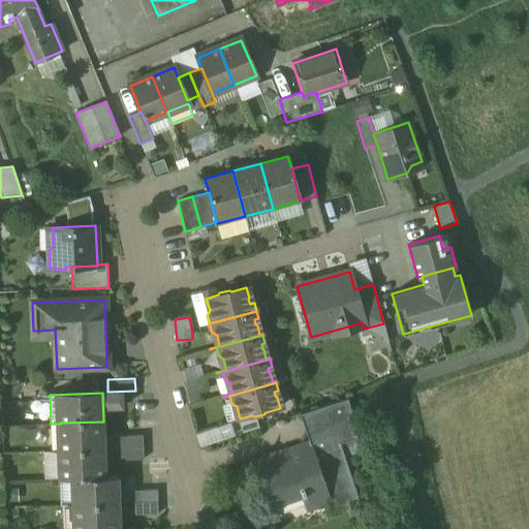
[(348,398),(304,412),(314,446),(309,447),(308,445),(288,452),(289,455),(256,466),(269,504),(303,494),(307,507),(324,502),(329,512),(359,502),(340,444),(358,438),(348,398)]
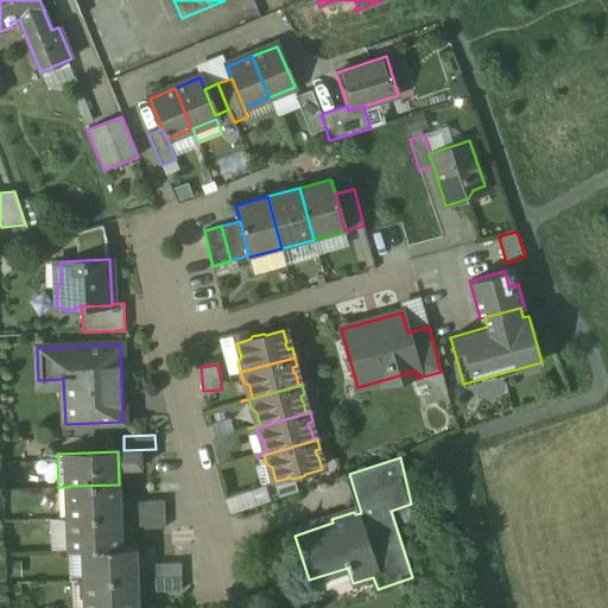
[(119,485),(69,486),(69,487),(64,487),(64,518),(120,517),(119,485)]
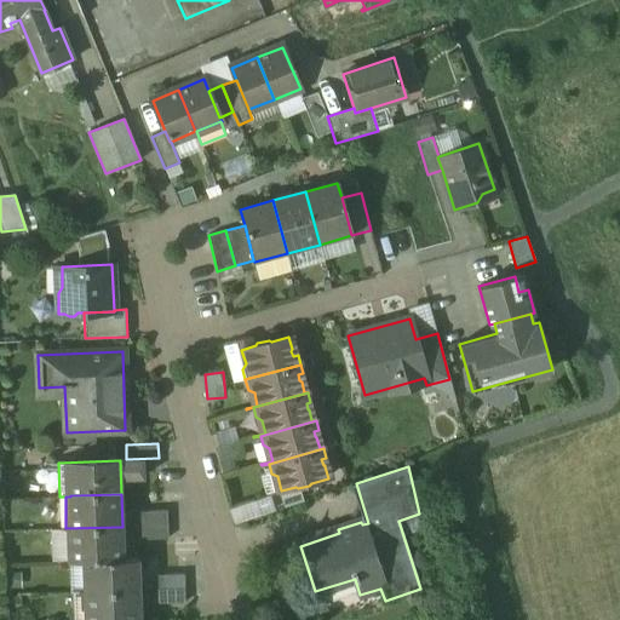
[(270,495),(233,509),(237,521),(275,507),(270,495)]
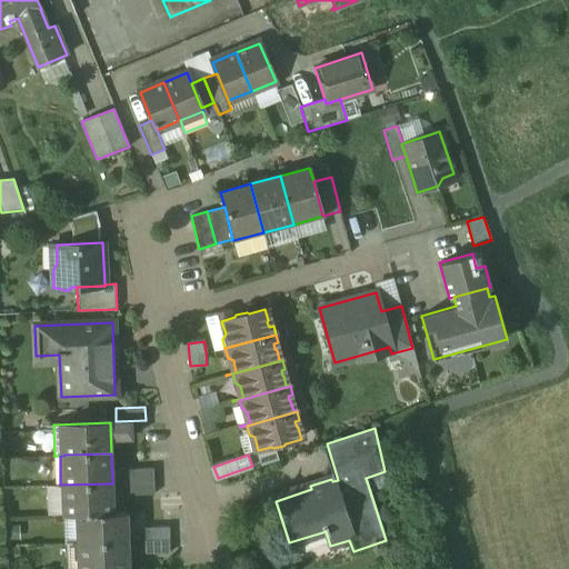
[(153,469),(129,470),(129,482),(155,481),(153,469)]
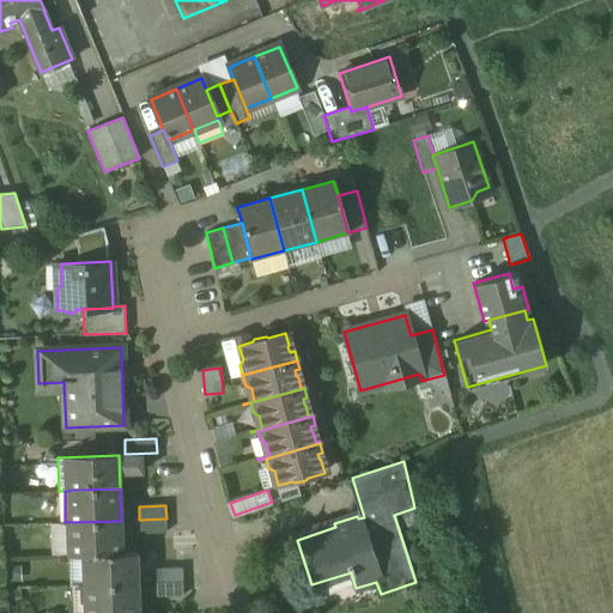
[(167,519),(139,520),(139,535),(167,534),(167,519)]
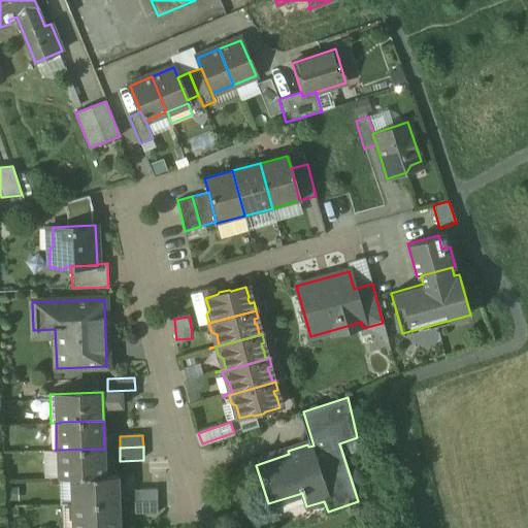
[(104,449),(56,450),(57,477),(71,477),(105,476),(104,449)]
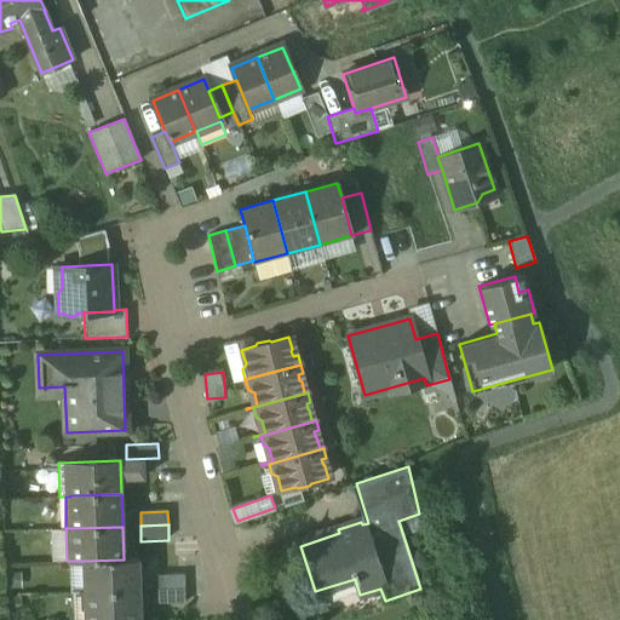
[(124,560),(84,561),(84,592),(141,590),(139,558),(124,560)]
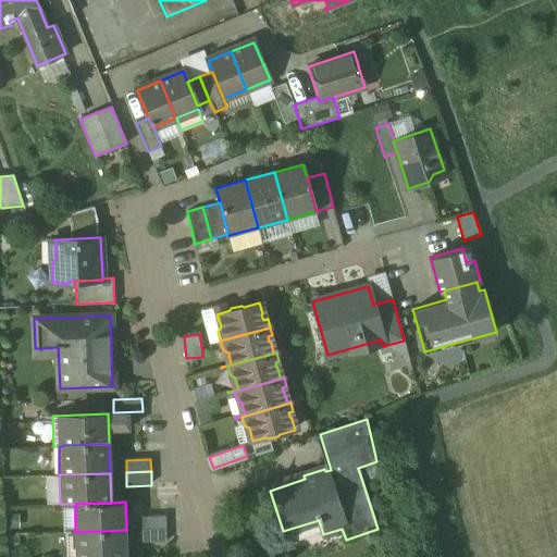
[(166,516),(141,517),(141,530),(166,529),(166,516)]
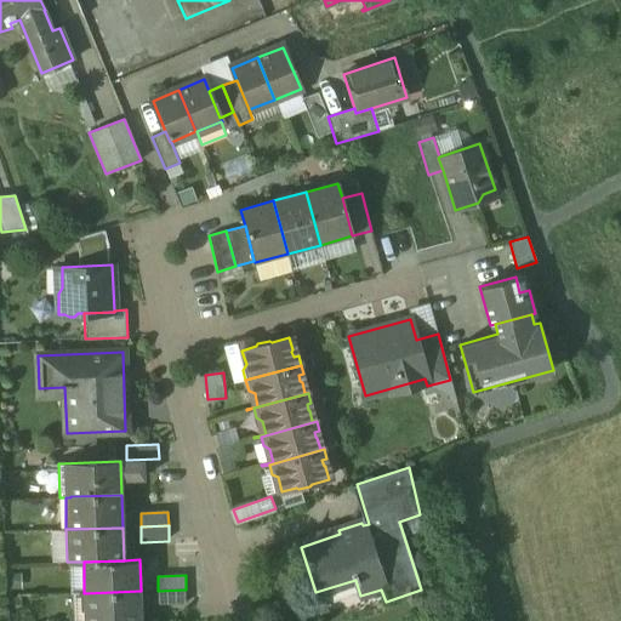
[(186,590),(158,591),(159,605),(187,604),(186,590)]
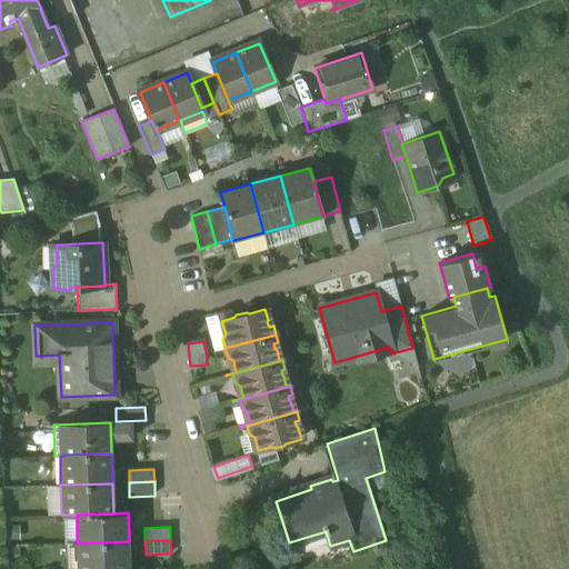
[(129,568),(129,541),(77,543),(77,568),(129,568)]
